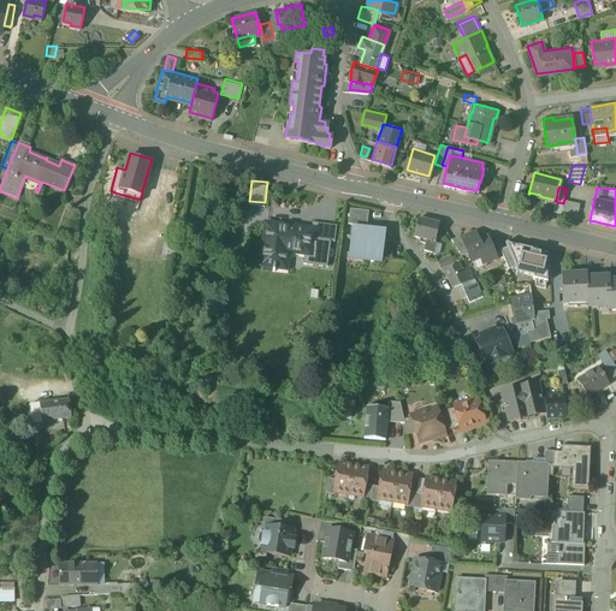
[(580,202),(564,199),(563,203),(561,213),(576,217),(580,202)]
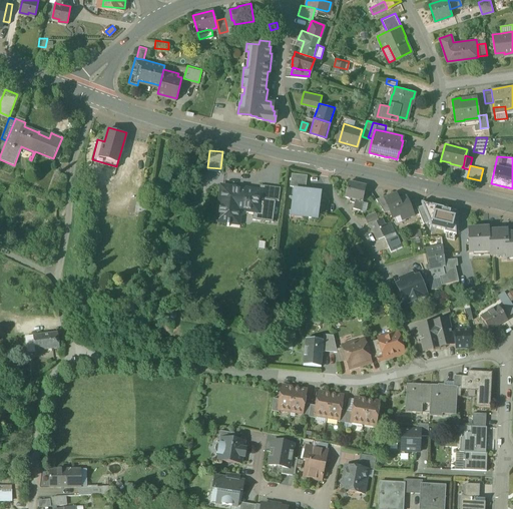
[(460,175),(467,177),(469,169),(462,167),(460,175)]
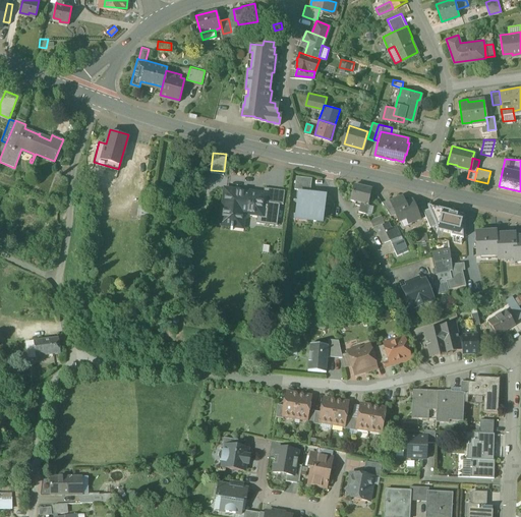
[(294,186),(310,188),(311,176),(296,174),(294,186)]
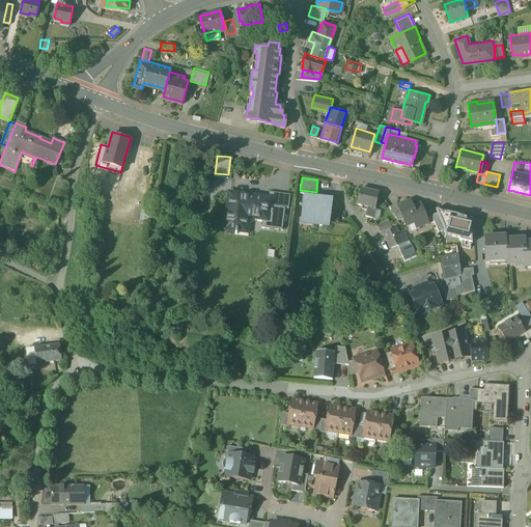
[(368,204),(374,205),(379,190),(362,186),(358,201),(368,204)]
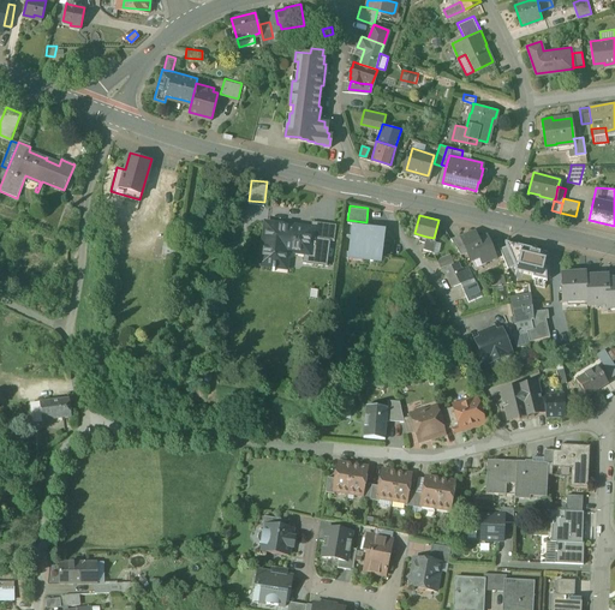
[(330,239),(334,239),(336,223),(312,220),(311,227),(312,228),(311,235),(330,239)]
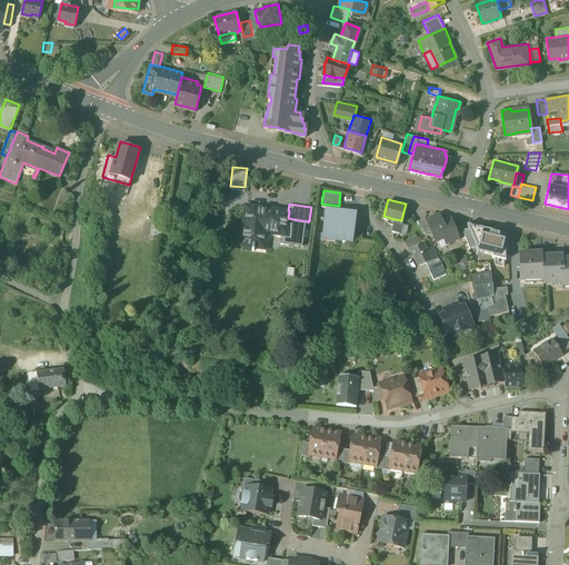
[(241,244),(256,246),(258,229),(266,230),(281,233),(286,233),(288,218),(289,211),(288,210),(268,208),(267,210),(259,209),(258,207),(247,205),(241,244)]
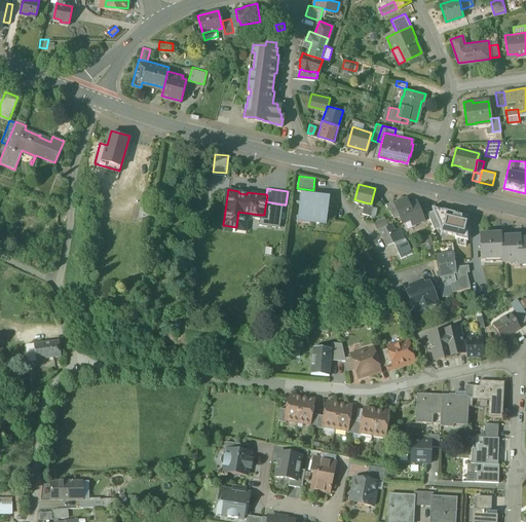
[(298,219),(309,220),(310,214),(326,216),(328,195),(302,192),(298,219)]
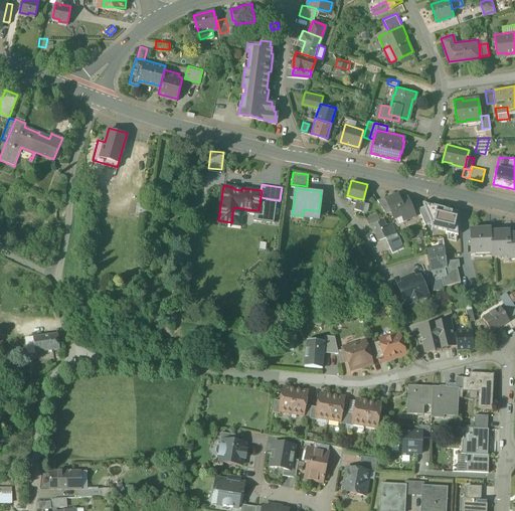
[(401,213),(404,219),(414,214),(408,198),(405,197),(399,199),(398,194),(395,194),(387,197),(386,197),(391,210),(392,209),(395,216),(401,213)]
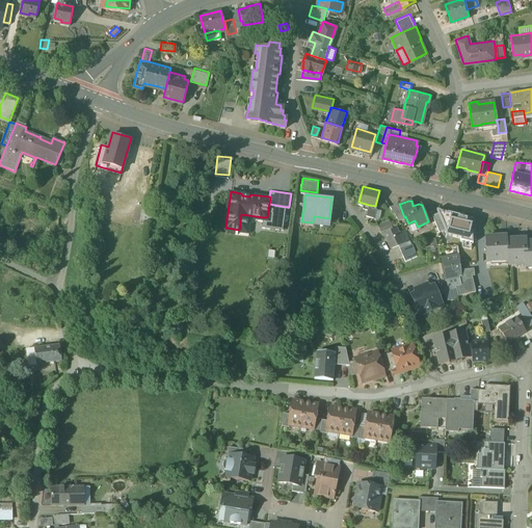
[(390,205),(398,219),(404,217),(399,204),(400,204),(399,202),(390,205)]
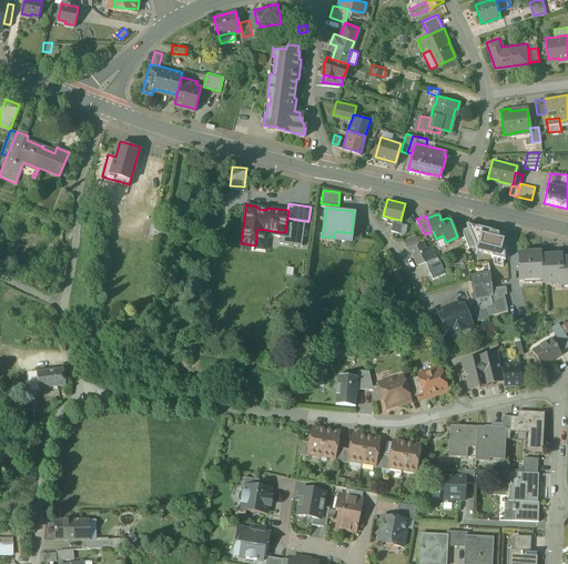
[(280,242),(302,244),(305,221),(287,218),(285,232),(281,232),(280,242)]
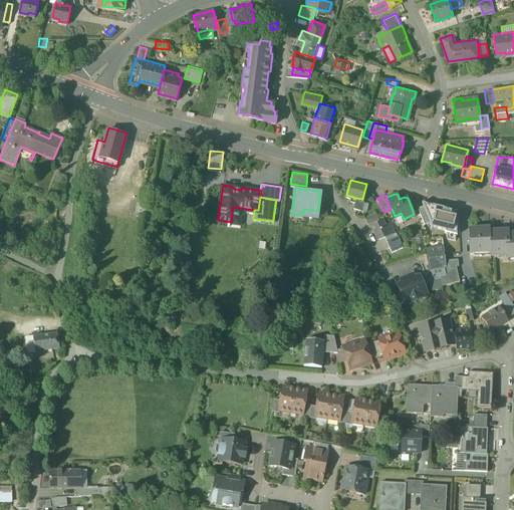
[(353,207),(365,210),(367,200),(362,199),(356,198),(353,207)]
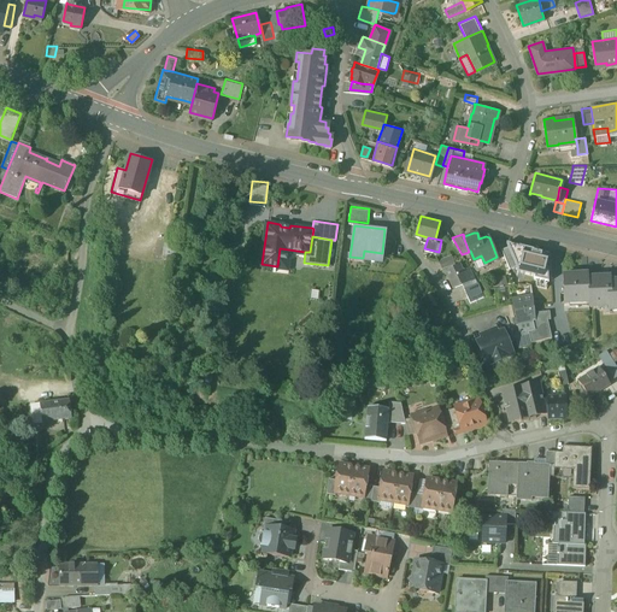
[(163,254),(178,257),(180,242),(165,240),(163,254)]
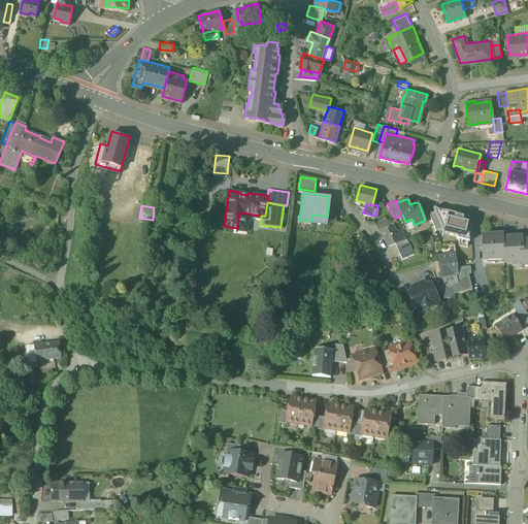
[(457,213),(433,206),(434,210),(441,227),(442,231),(443,231),(456,234),(457,237),(468,240),(469,240),(468,228),(466,228),(469,217),(456,214),(457,213)]
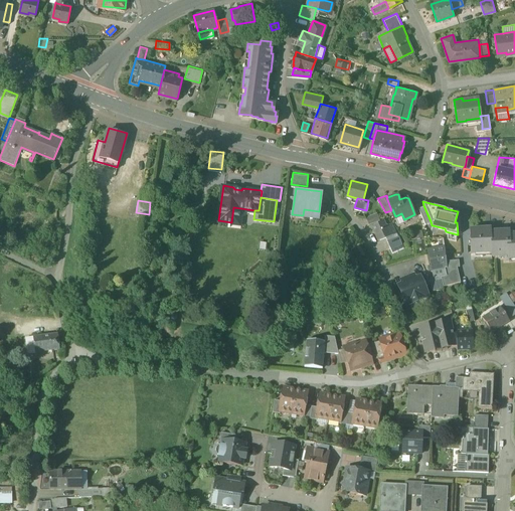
[(425,224),(431,221),(423,205),(418,207),(425,224)]
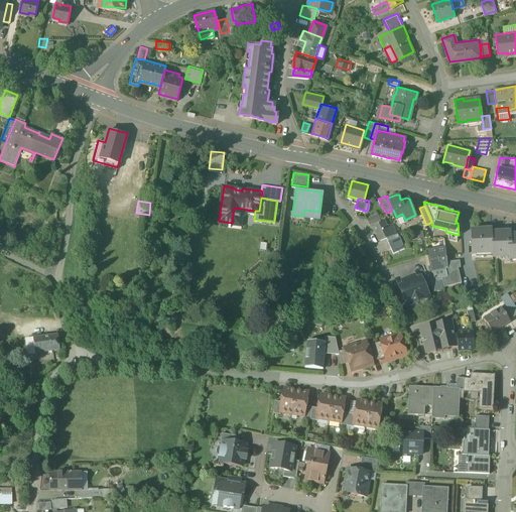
[(239,224),(241,209),(234,208),(232,223),(239,224)]
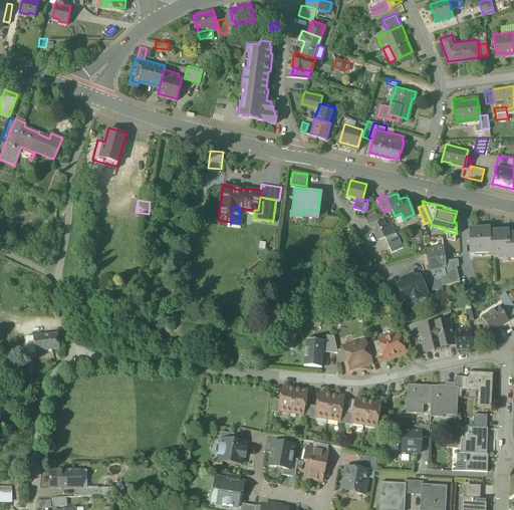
[(366,215),(369,222),(379,218),(376,211),(366,215)]
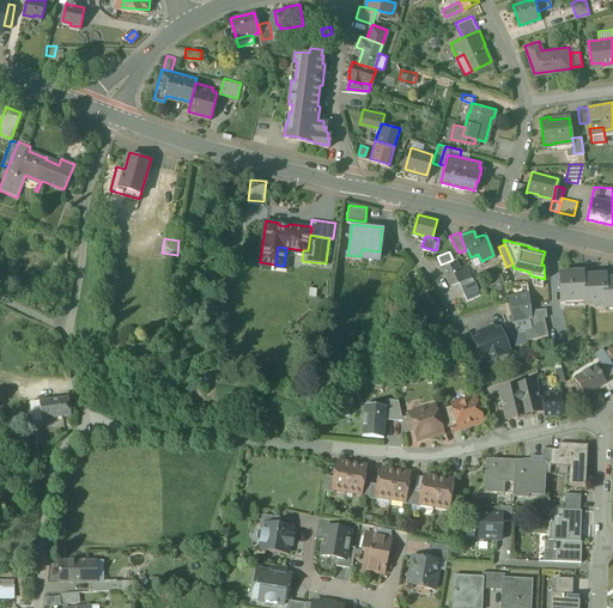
[(459,281),(463,279),(459,268),(456,262),(442,268),(450,285),(459,281)]
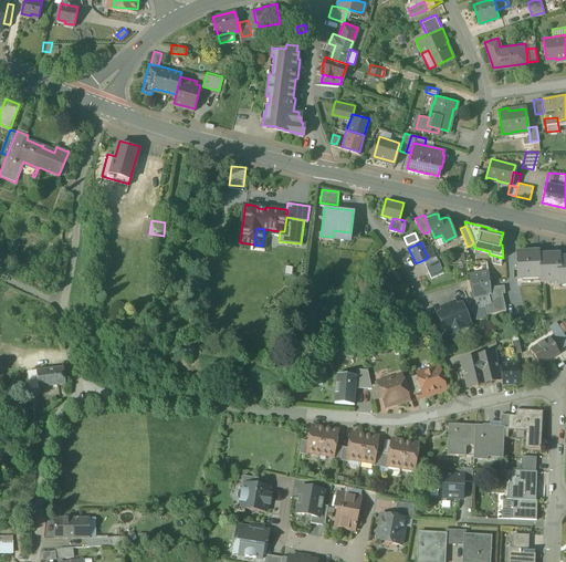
[(430,245),(423,248),(428,258),(435,256),(430,245)]
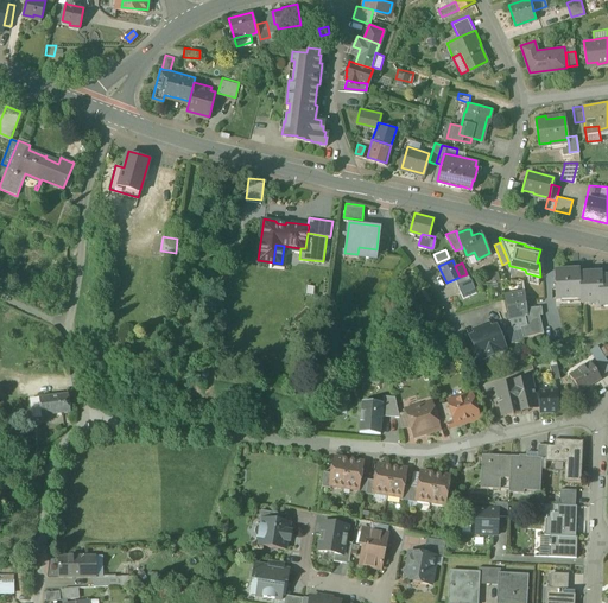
[(556,298),(580,297),(578,273),(578,268),(555,270),(556,298)]
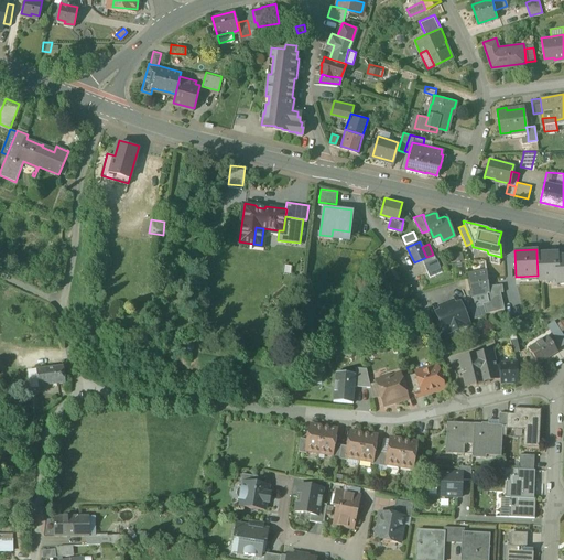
[(453,252),(455,260),(464,259),(462,251),(453,252)]
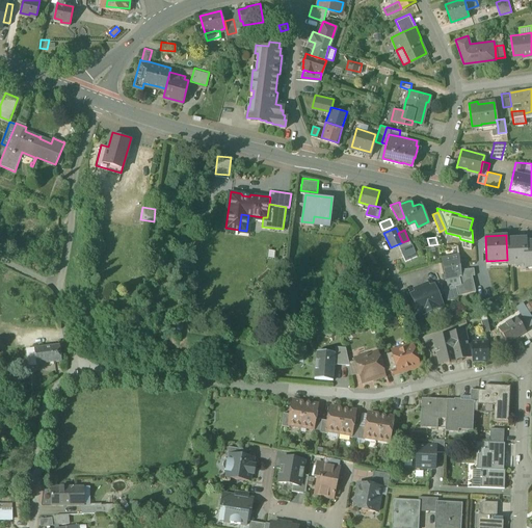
[(526,238),(506,239),(507,260),(507,264),(523,264),(524,268),(531,267),(531,240),(526,241),(526,238)]
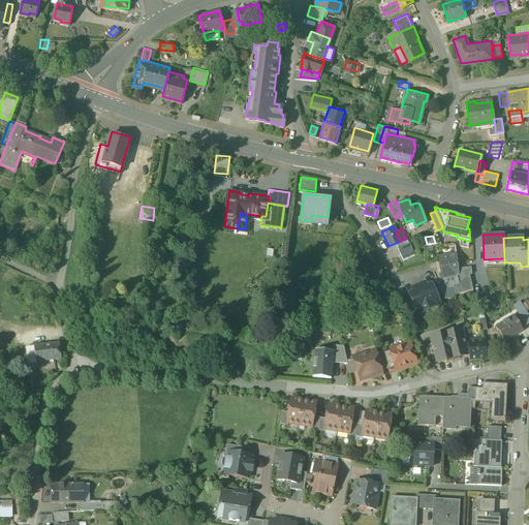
[(469,241),(458,238),(460,245),(467,247),(469,241)]
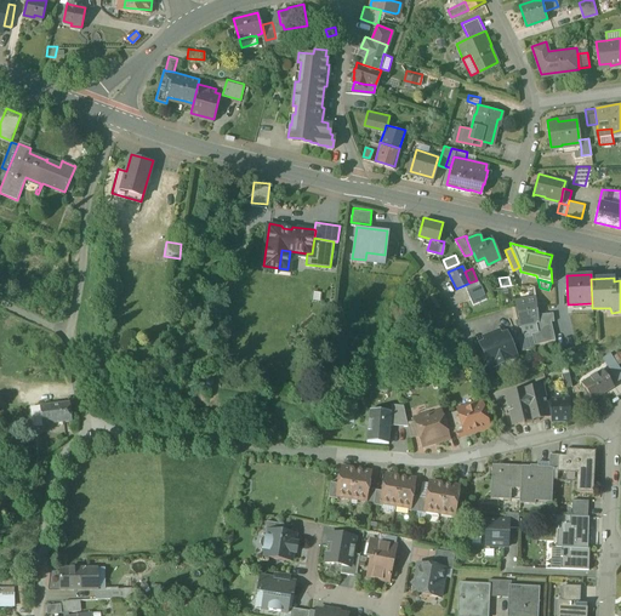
[(465,285),(467,290),(478,284),(477,280),(469,283),(465,285)]
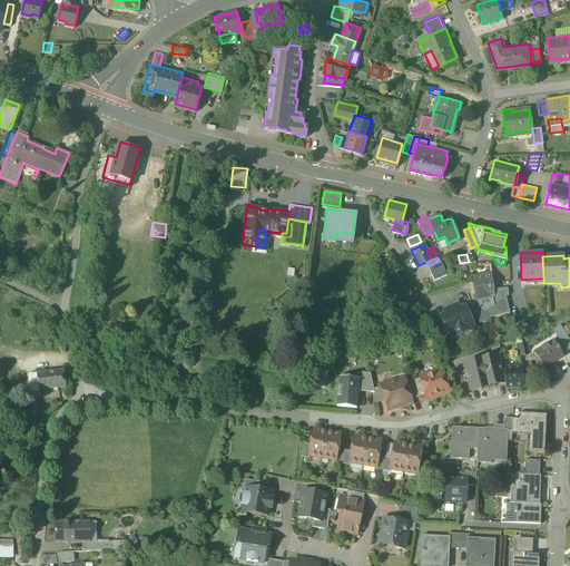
[(429,266),(431,272),(443,267),(441,261),(439,261),(429,266)]
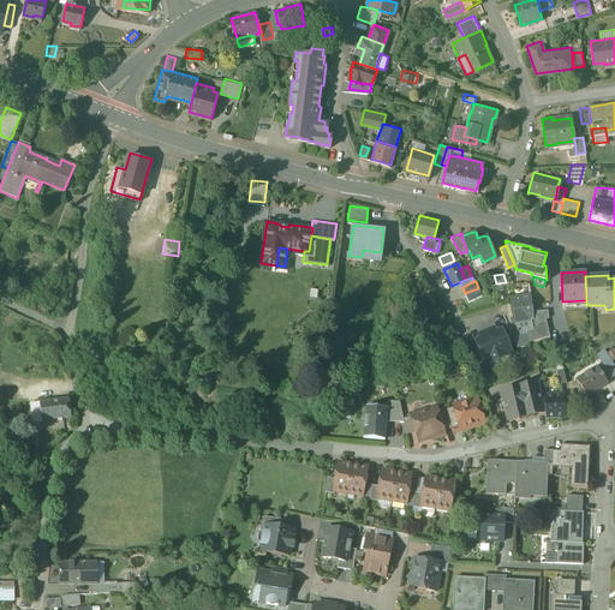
[(465,293),(469,300),(482,294),(478,288),(465,293)]
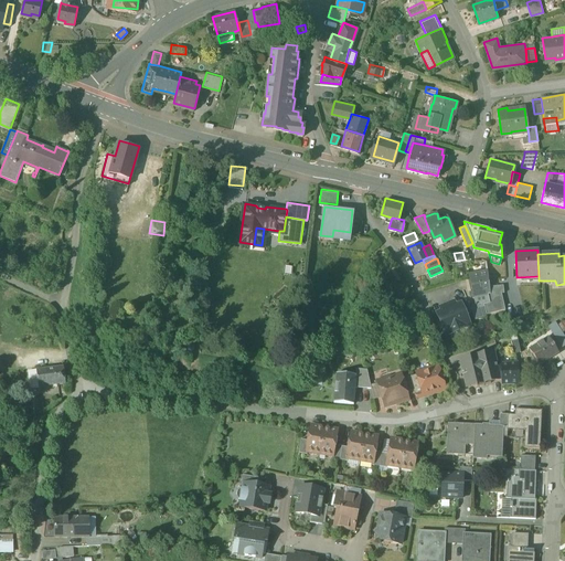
[(479,296),(487,294),(489,293),(488,286),(486,271),(469,274),(473,297),(479,296)]
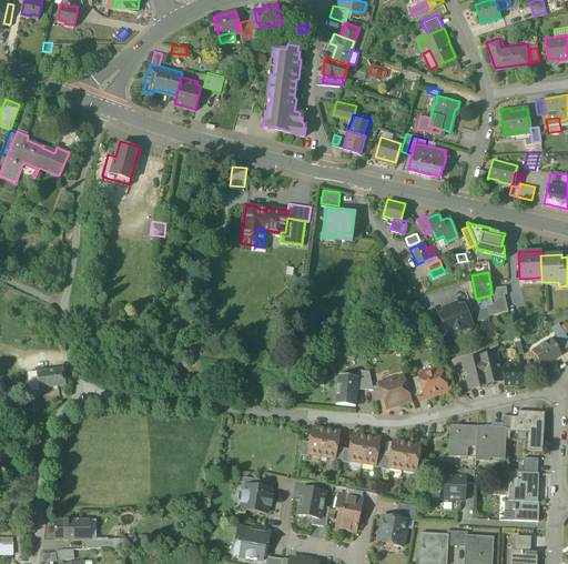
[(485,304),(486,309),(506,303),(504,293),(506,293),(506,285),(490,288),(492,294),(489,295),(492,303),(485,304)]
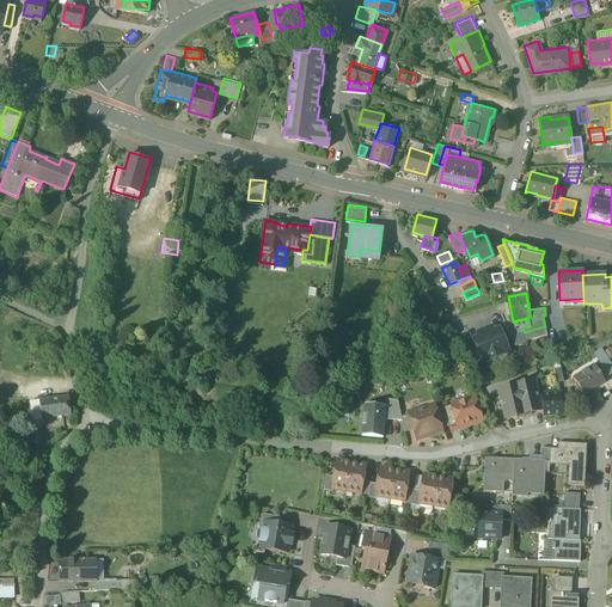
[(527,318),(519,320),(521,329),(522,327),(530,326),(527,318)]
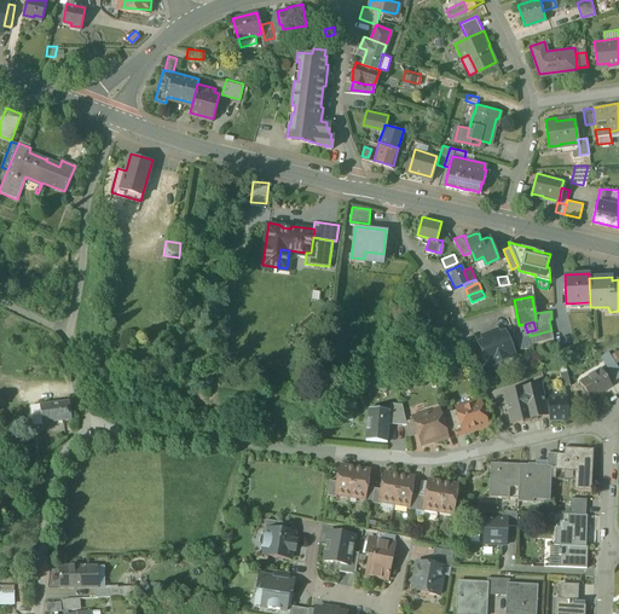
[(525,324),(519,325),(521,331),(522,339),(520,339),(522,348),(532,346),(532,343),(530,336),(528,331),(527,332),(525,324)]
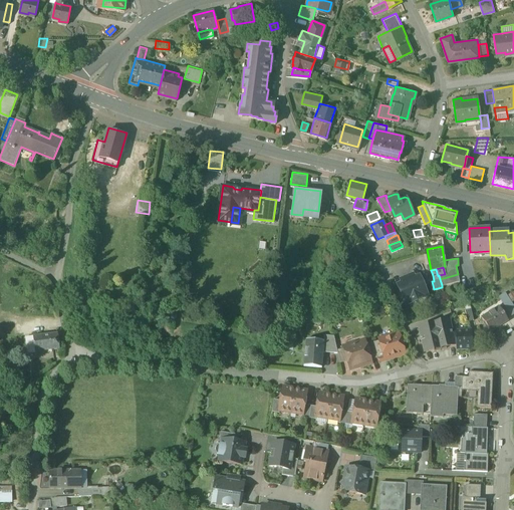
[(404,296),(407,303),(427,295),(424,288),(425,287),(424,285),(420,275),(419,274),(416,276),(414,271),(399,277),(401,282),(398,283),(403,296),(404,296)]
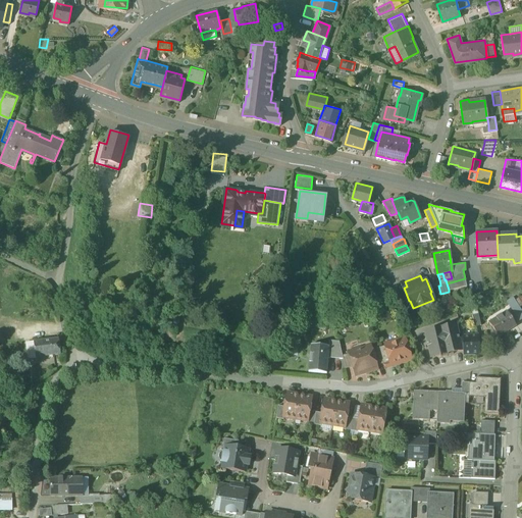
[(426,279),(430,290),(435,287),(433,280),(431,277),(426,279)]
